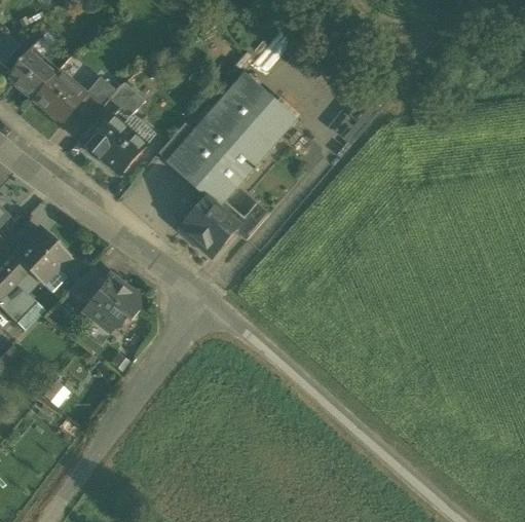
[(0,64),(19,43),(6,33),(0,36),(0,64)]
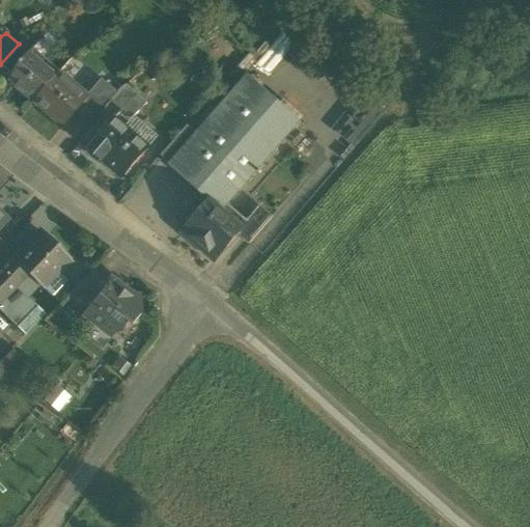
[(7,76),(34,99),(59,70),(60,68),(46,56),(43,59),(30,49),(7,76)]
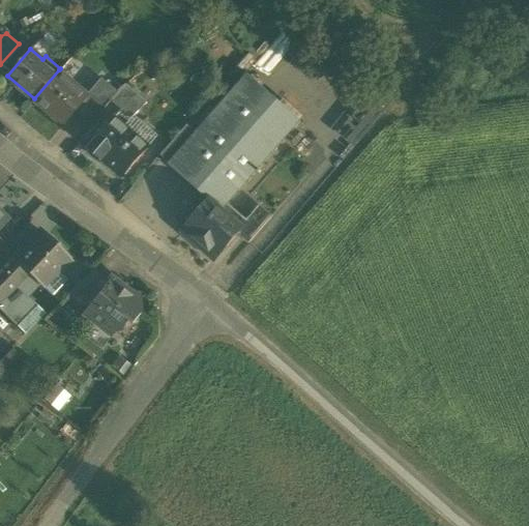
[(86,92),(59,69),(34,98),(62,122),(75,109),(87,93),(86,92)]
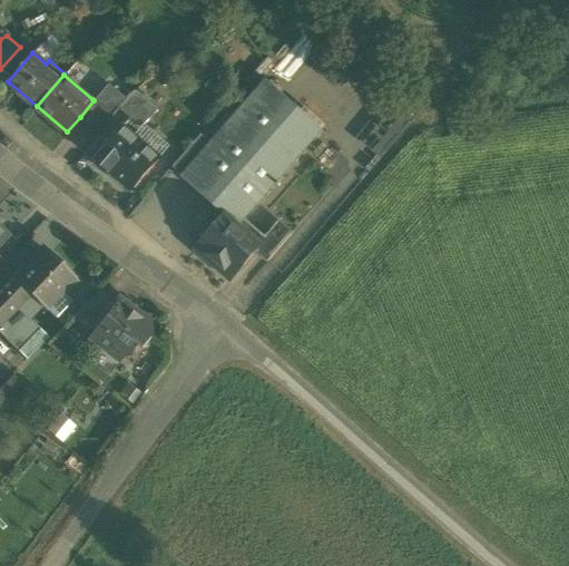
[(265,79),(211,142),(185,171),(183,174),(226,211),(239,221),(275,181),(278,184),(281,182),(277,178),(321,127),(265,79)]
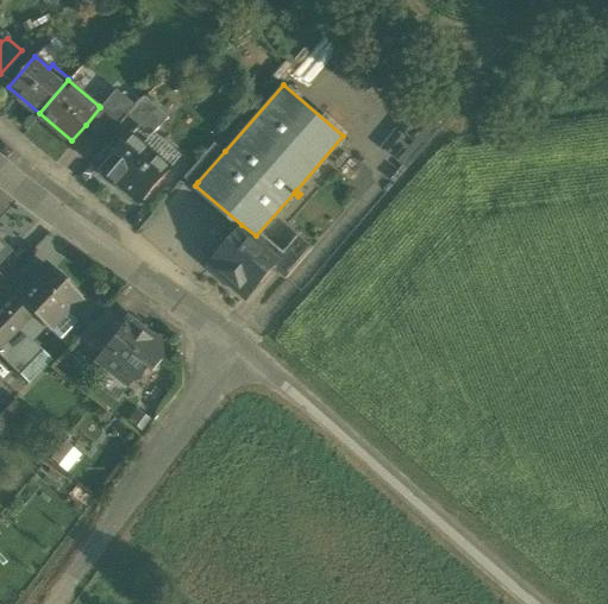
[(104,140),(126,113),(126,112),(135,102),(116,87),(99,106),(100,107),(86,125),(104,140)]
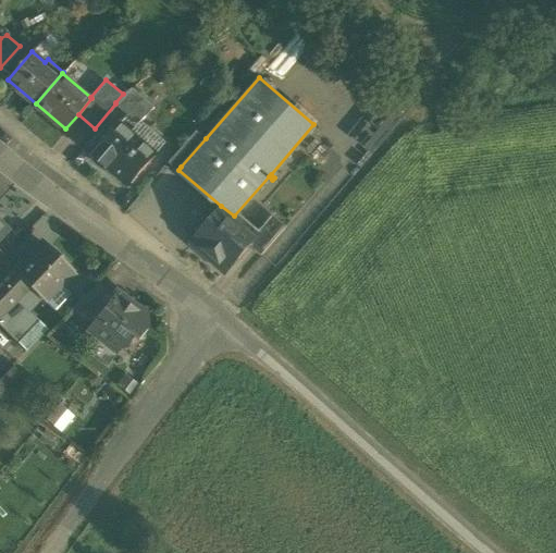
[(126,90),(123,94),(115,102),(115,103),(127,112),(137,100),(144,96),(132,86),(126,90)]
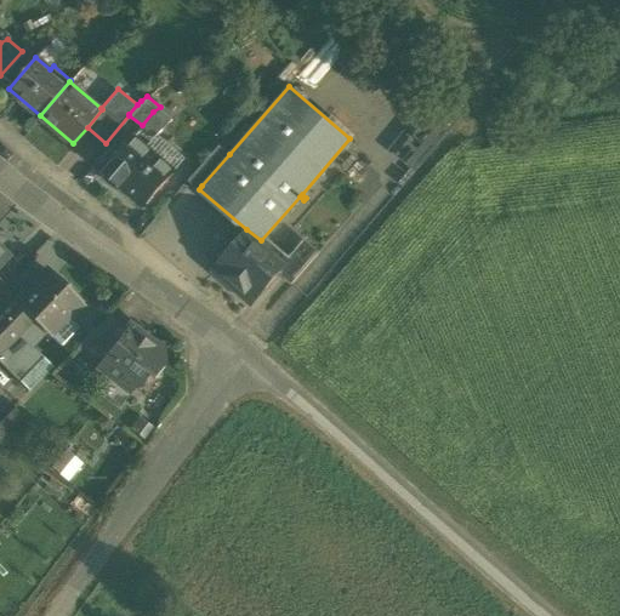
[(171,117),(160,107),(153,112),(142,125),(154,136),(157,132),(171,117)]
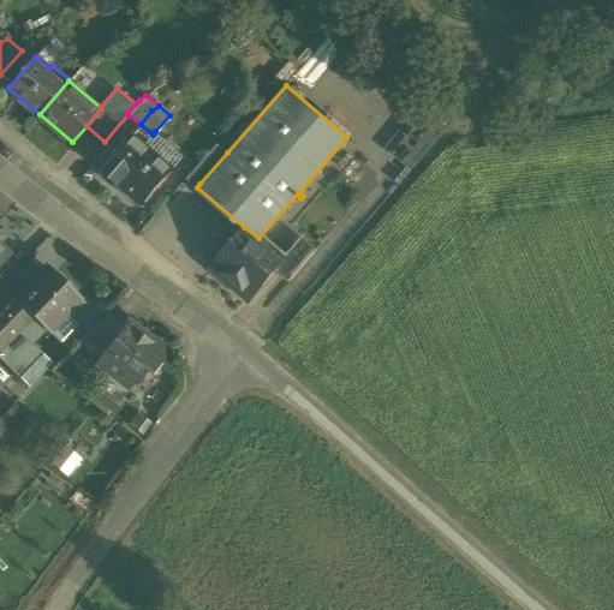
[(183,154),(155,131),(153,135),(144,143),(172,167),(183,154)]
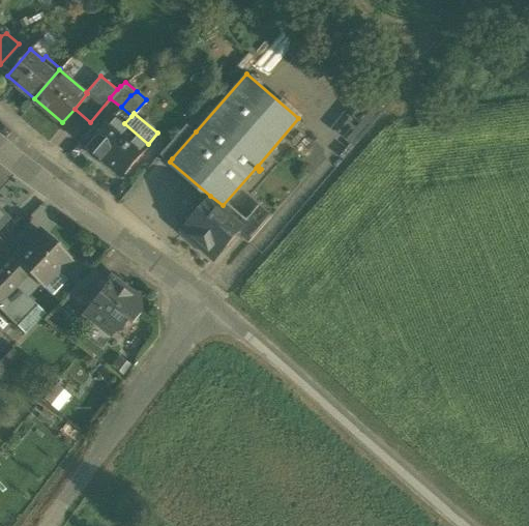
[(87,145),(122,175),(148,144),(124,123),(114,114),(87,145)]
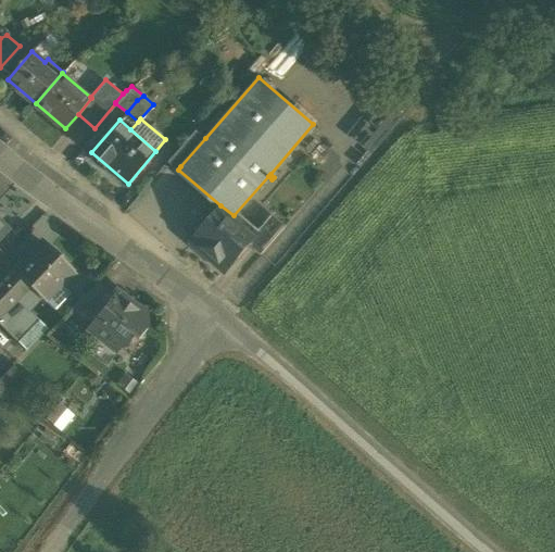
[(171,159),(180,166),(205,138),(196,129),(171,159)]
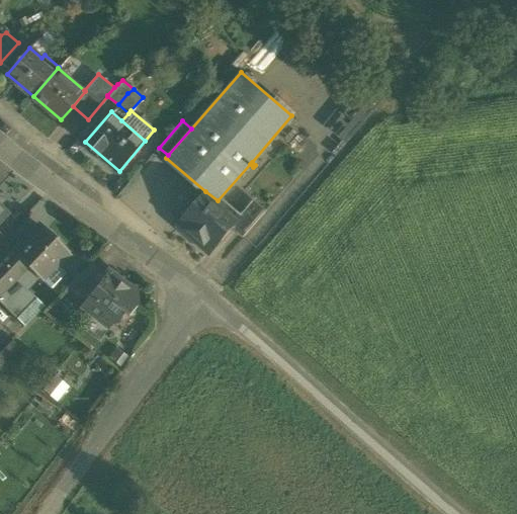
[(192,238),(208,253),(233,225),(235,223),(234,222),(213,204),(218,200),(205,191),(177,224),(193,237),(192,238)]
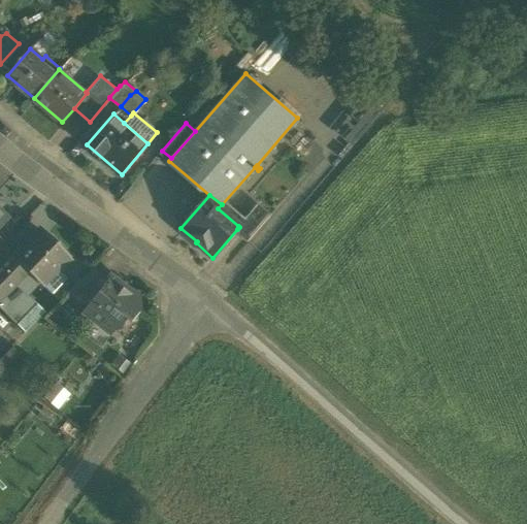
[(237,229),(248,238),(270,213),(258,202),(241,222),(238,226),(239,227),(237,229)]
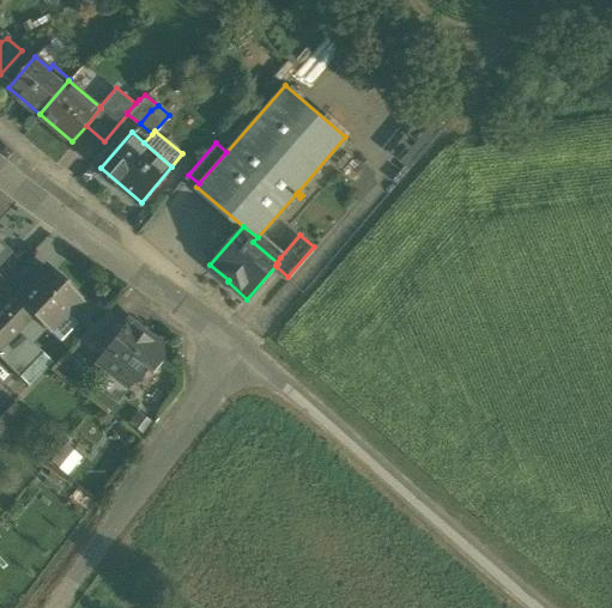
[(277,262),(280,257),(258,237),(253,242),(277,262)]
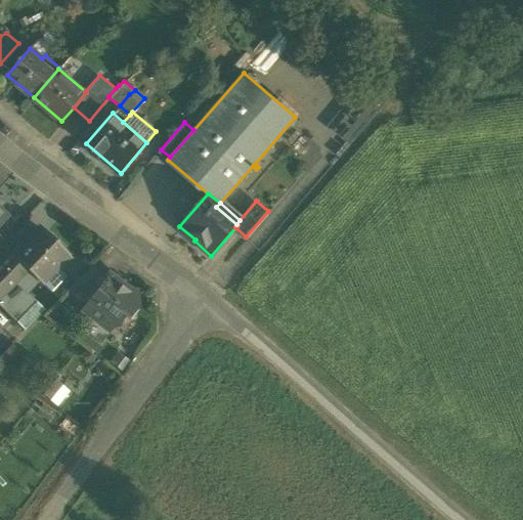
[(6,213),(4,215),(0,219),(0,235),(2,239),(16,223),(6,213)]
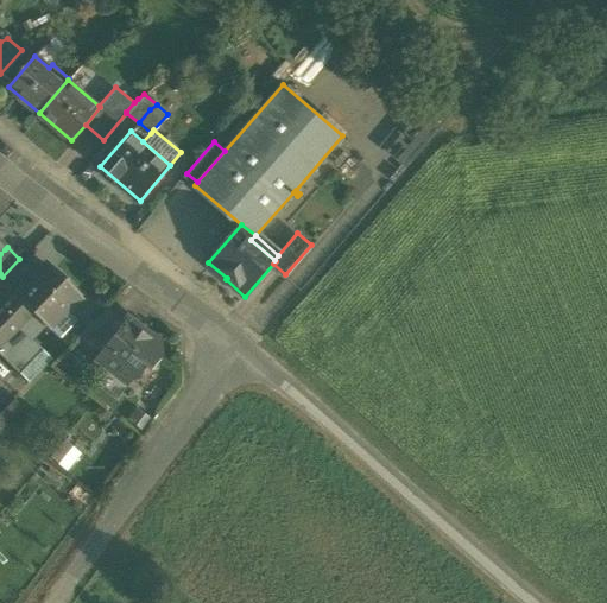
[(25,332),(24,332),(16,324),(30,310),(38,318),(44,324),(62,306),(65,310),(80,296),(49,265),(32,283),(26,279),(0,306),(0,354),(26,380),(50,355),(25,332)]
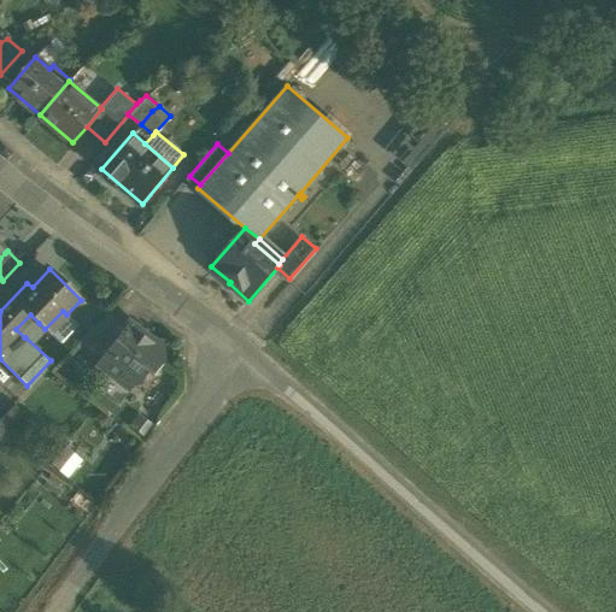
[(77,339),(100,355),(123,327),(104,312),(77,339)]
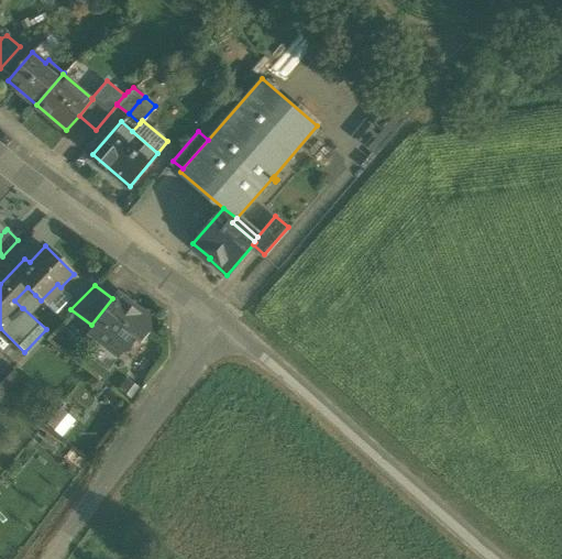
[(22,308),(23,308),(35,295),(28,287),(14,300),(22,308)]
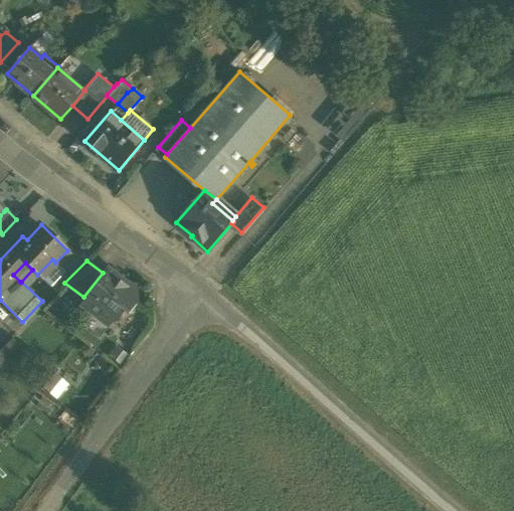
[(104,311),(111,317),(120,316),(131,302),(137,301),(135,285),(129,285),(122,280),(120,282),(114,277),(116,275),(117,274),(108,267),(103,273),(83,297),(79,303),(92,313),(104,311)]
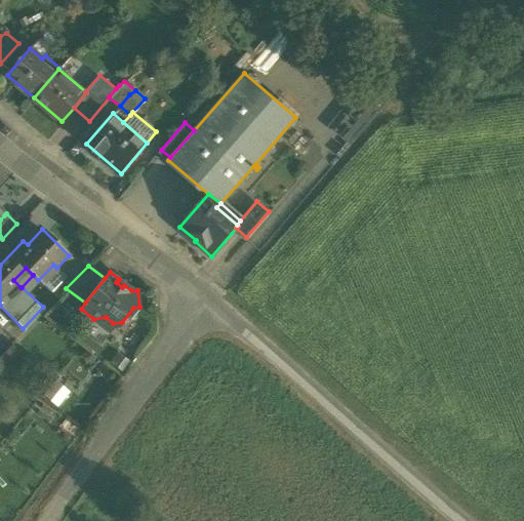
[(106,317),(93,319),(108,330),(113,323),(106,317)]
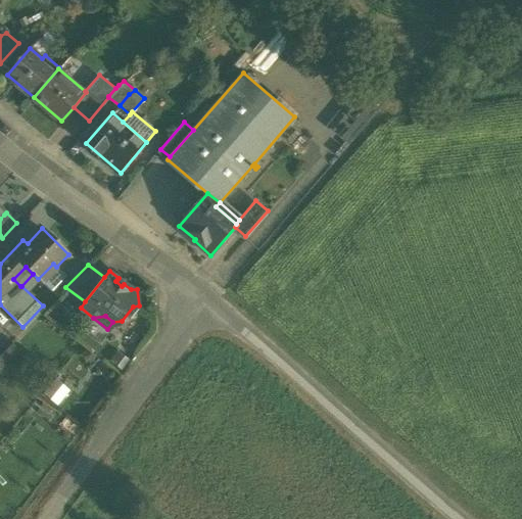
[(98,340),(107,329),(93,318),(84,328),(98,340)]
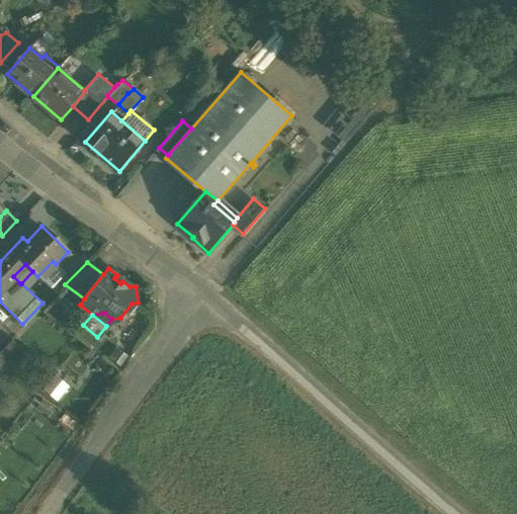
[(11,337),(0,348),(0,362),(19,345),(11,337)]
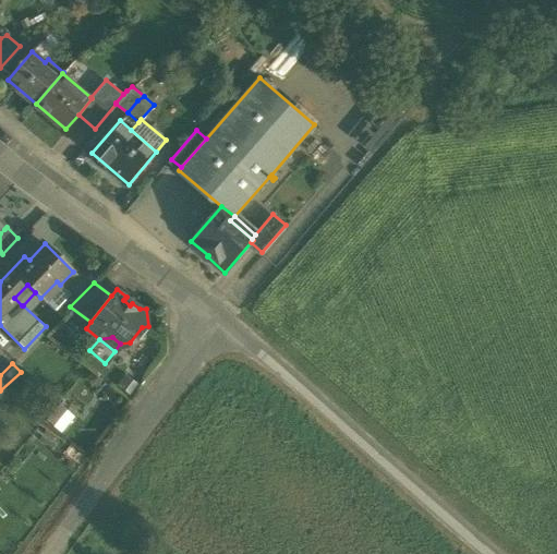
[(137,383),(123,372),(114,383),(129,395),(137,383)]
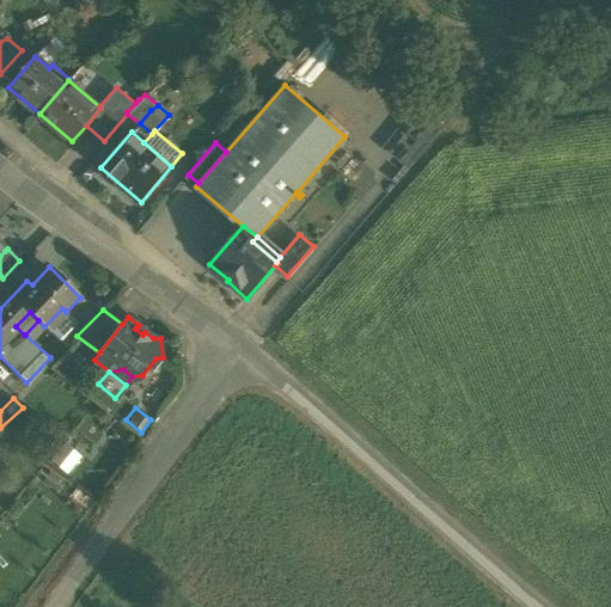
[(80,454),(62,440),(47,458),(65,472),(80,454)]
